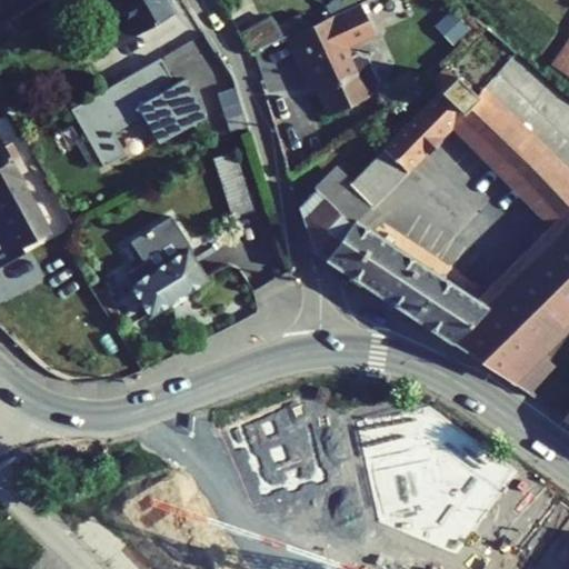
[(49,0),(56,11),(75,0),(115,0),(127,20),(106,32),(113,47),(175,12),(167,0),(49,0)]
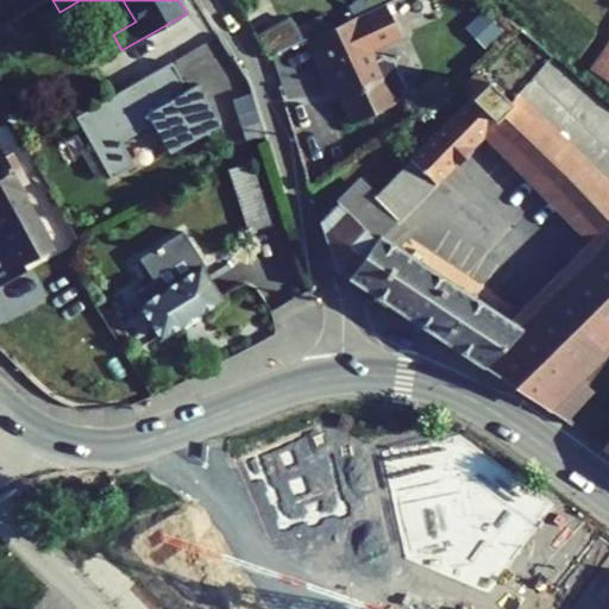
[(376,0),(353,0),(346,4),(353,17),(381,5),(376,0)]
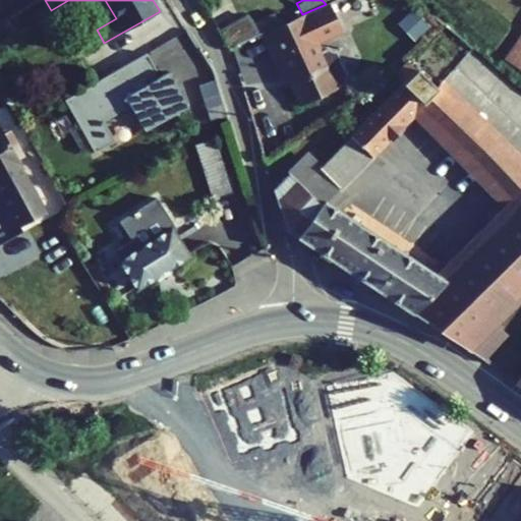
[(329,2),(326,4),(302,14),(280,24),(263,33),(282,75),(287,73),(291,82),(301,105),(344,84),(347,75),(336,52),(327,48),(320,51),(315,42),(342,31),(329,2)]
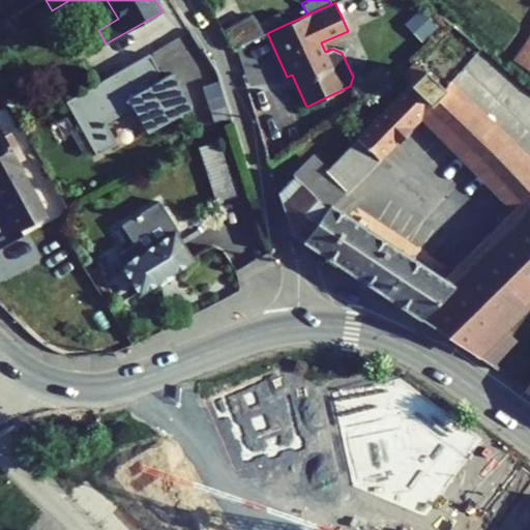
[(404,24),(421,41),(436,27),(420,9),(404,24)]
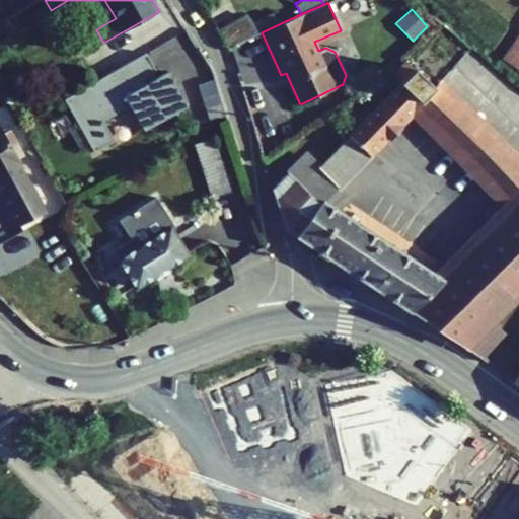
[(248,16),(217,30),(228,49),(262,32),(279,24),(274,13),(253,22),(248,16)]
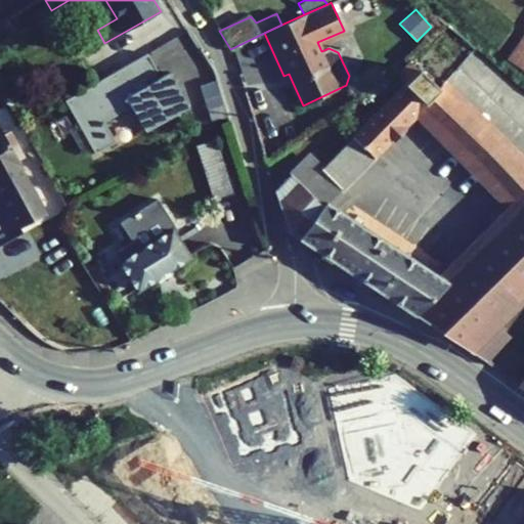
[(170,72),(157,79),(151,82),(147,76),(154,73),(158,71),(147,53),(64,100),(95,154),(116,142),(105,124),(132,108),(145,131),(189,106),(170,72)]
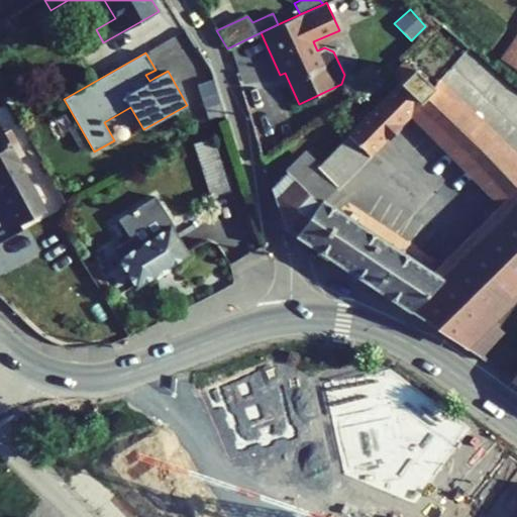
[(319,164),(316,167),(335,186),(412,109),(510,208),(445,274),(438,270),(435,274),(336,208),(313,247),(462,346),(490,319),(516,291),(516,164),(436,83),(432,89),(403,61),(390,74),(399,83),(319,164)]
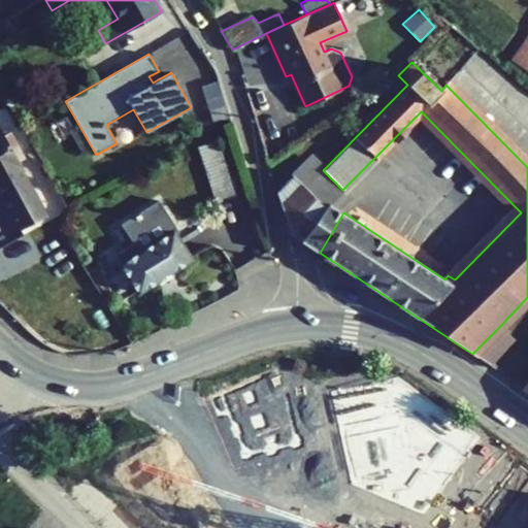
[(295,84),(291,74),(286,76),(290,86),(295,84)]
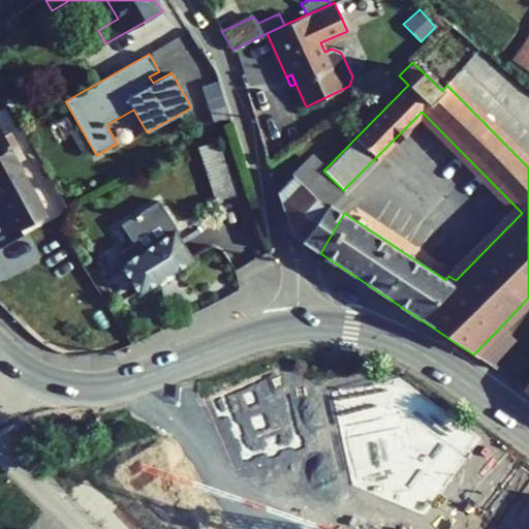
[(17,129),(4,135),(19,162),(31,156),(17,129)]
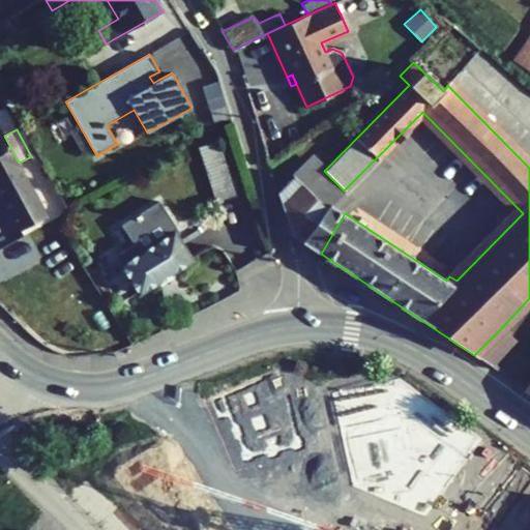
[(4,136),(1,130),(0,130),(0,197),(1,197),(20,231),(48,215),(19,163),(4,136)]
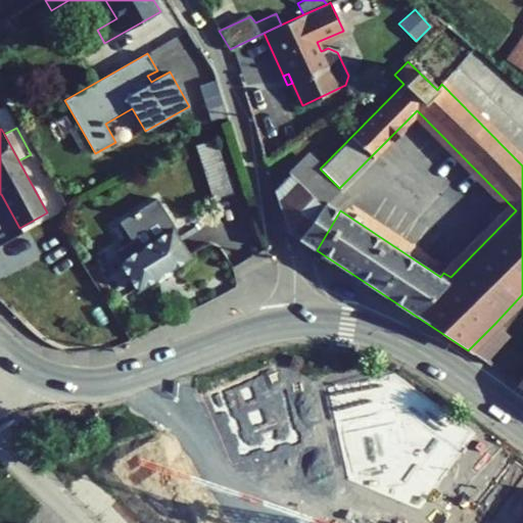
[(195,145),(214,199),(233,192),(216,139),(195,145)]
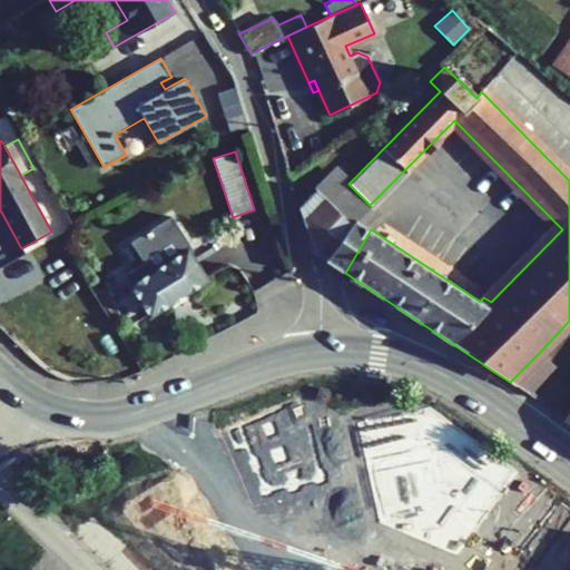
[(313,187),(315,188),(351,224),(355,219),(370,205),(349,184),(352,180),(335,165),(313,187)]
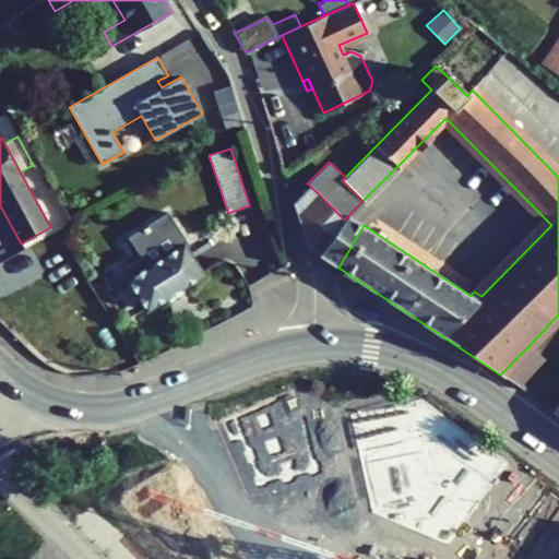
[(309,185),(293,202),(307,247),(320,256),(341,223),(344,219),(309,185)]
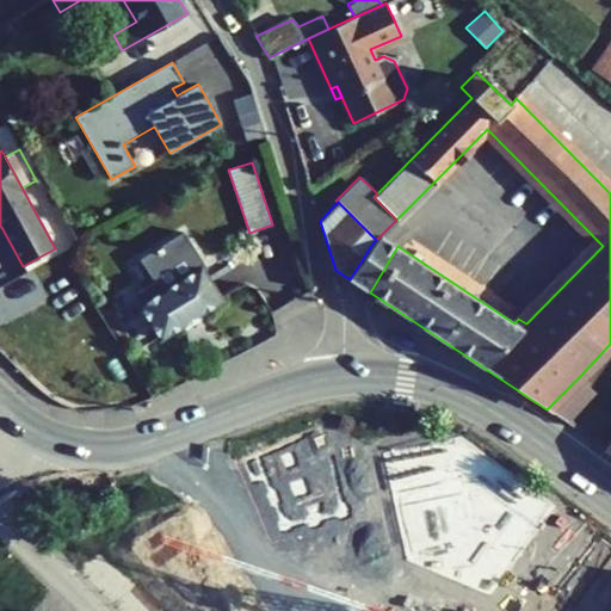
[(133,294),(160,338),(221,300),(209,283),(232,269),(228,264),(207,277),(201,269),(205,266),(184,232),(141,259),(154,281),(133,294)]
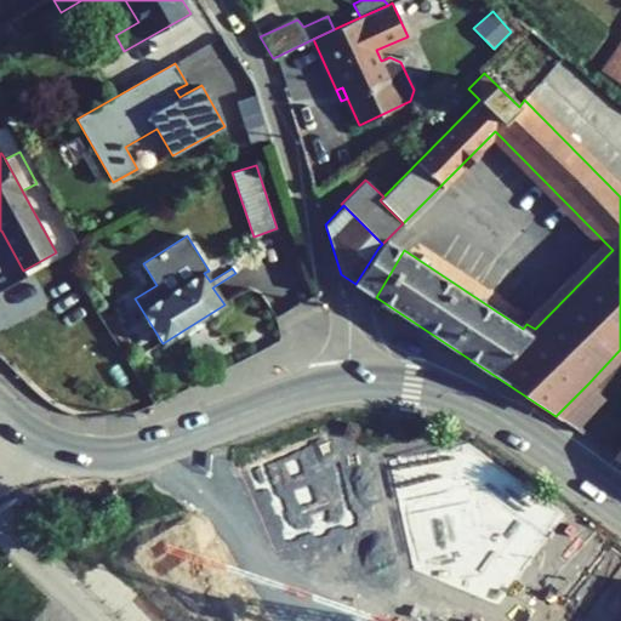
[(379,248),(355,284),(376,297),(404,250),(387,239),(382,244),(379,248)]
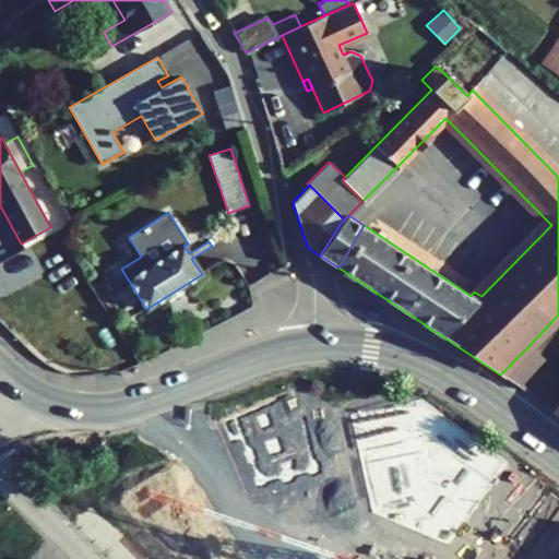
[(520,389),(545,360),(530,345),(500,375),(520,389)]
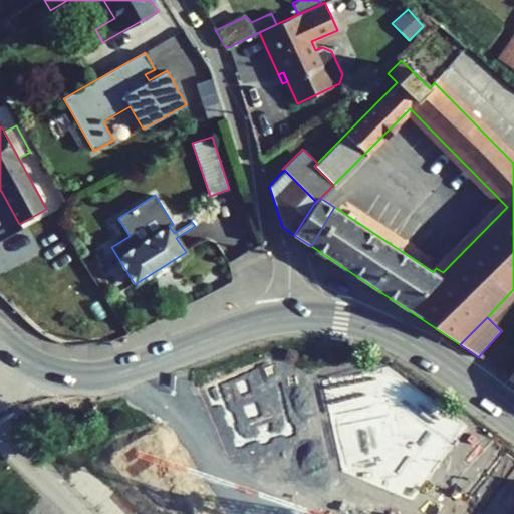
[(274,355),(201,384),(230,458),(302,438),(274,355)]
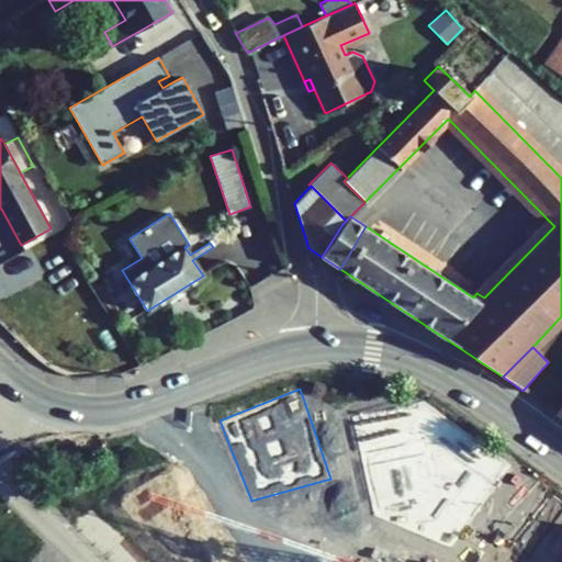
[(351,414),(373,516),(451,547),(512,467),(424,401),(351,414)]
